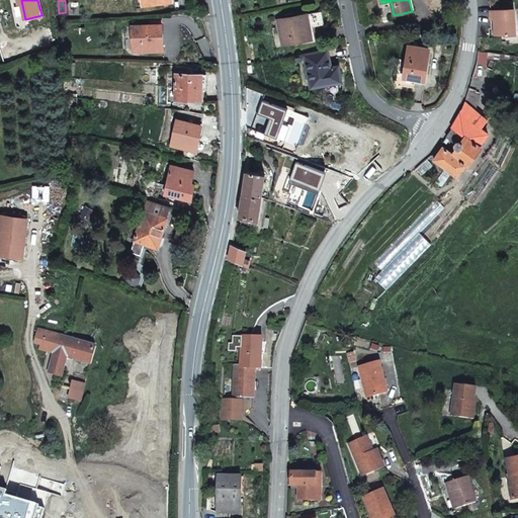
[(494,19),(495,35),(506,34),(506,36),(516,35),(514,9),(490,11),(491,19),(494,19)]
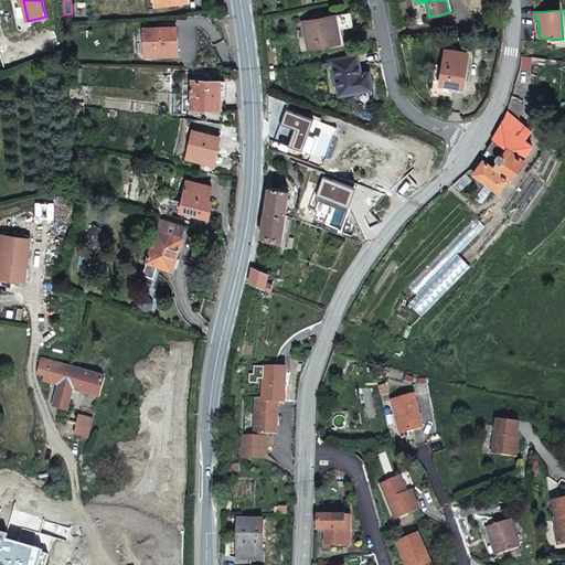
[(341,43),(336,16),(304,22),(309,49),(324,46),(341,43)]
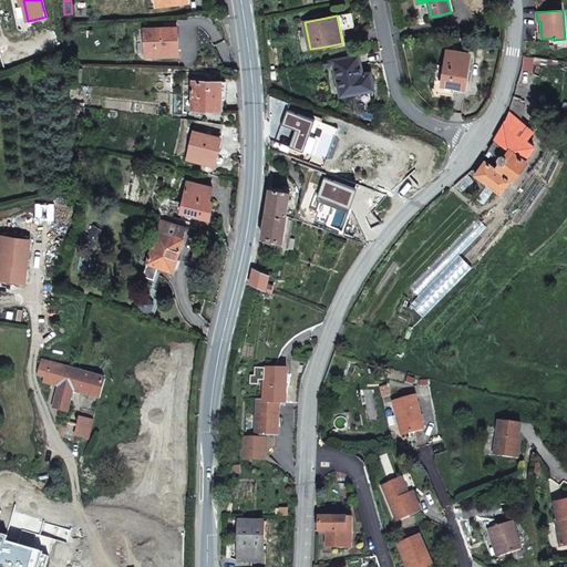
[(179,52),(178,27),(144,29),(145,58),(158,57),(158,52),(179,52)]
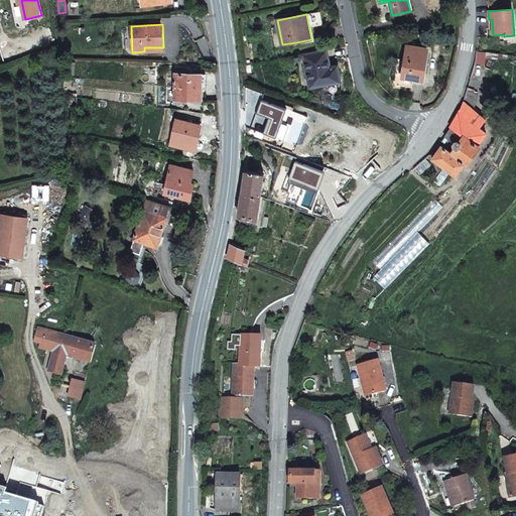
[(405,59),(403,78),(414,80),(422,81),(427,48),(407,45),(405,59)]
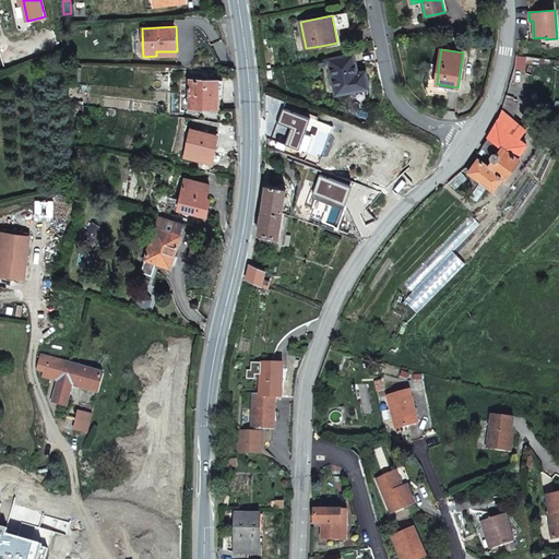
[(357,73),(354,55),(329,59),(336,95),(369,88),(366,71),(357,73)]
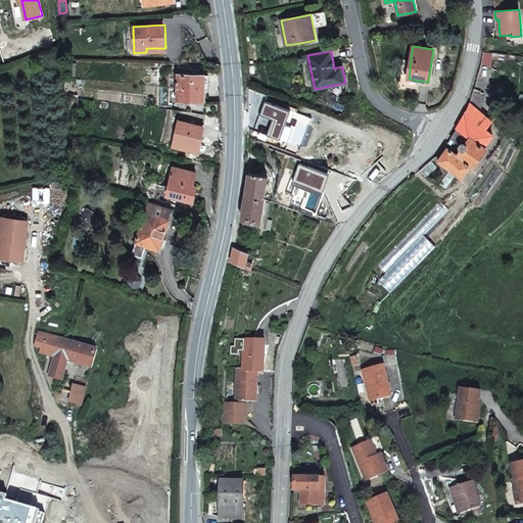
[(193,75),(193,72),(178,72),(178,75),(178,101),(181,101),(181,105),(186,105),(186,101),(203,102),(204,91),(208,91),(208,75),(204,75),(193,75)]
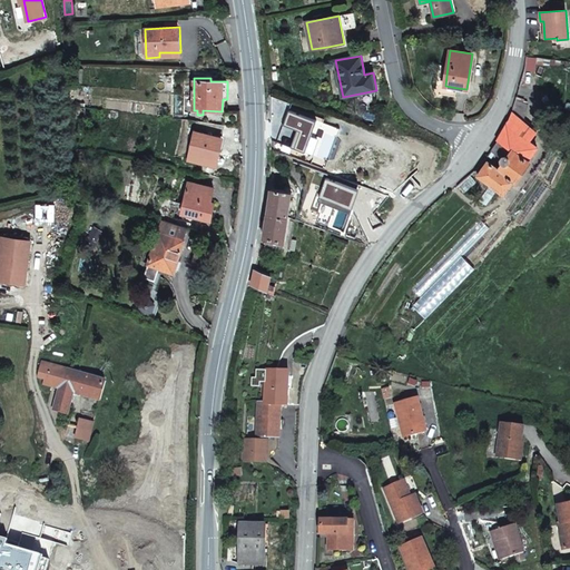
[(498,141),(492,150),(488,156),(491,158),(494,153),(501,157),(500,158),(501,163),(502,164),(499,169),(488,161),(478,176),(491,185),(498,189),(504,194),(509,188),(511,190),(531,163),(528,161),(538,148),(530,143),(538,133),(529,126),(531,124),(524,118),(529,104),(516,100),(512,112),(509,121),(498,141)]
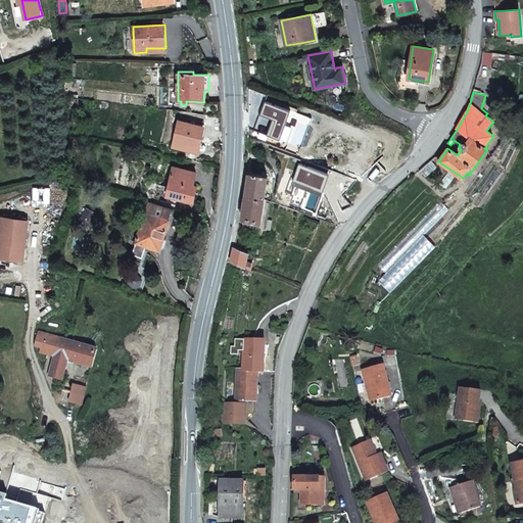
[(174,146),(186,149),(187,146),(199,149),(200,144),(204,127),(207,115),(177,110),(175,121),(179,122),(174,146)]
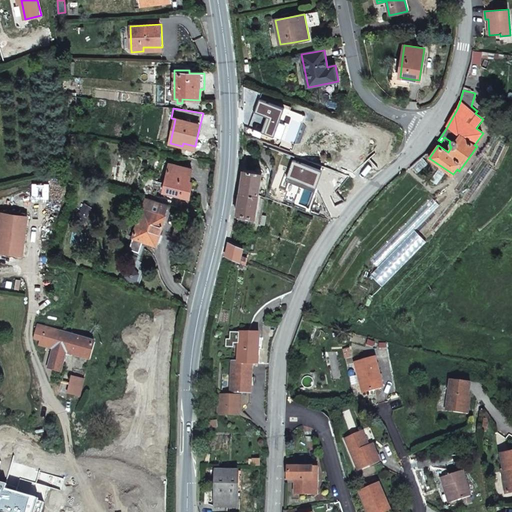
[(428,164),(422,157),(411,166),(417,173),(428,164)]
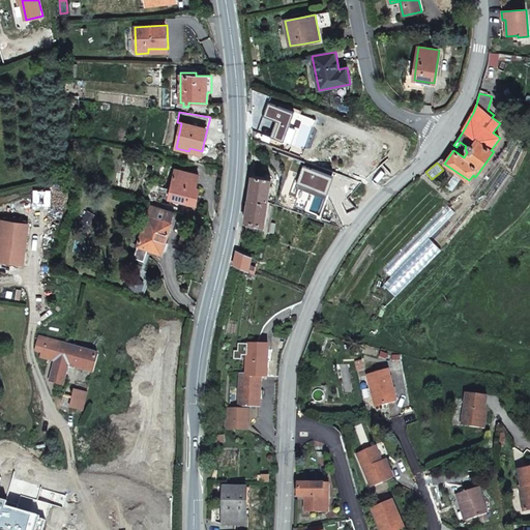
[(260,169),(259,176),(266,178),(267,170),(260,169)]
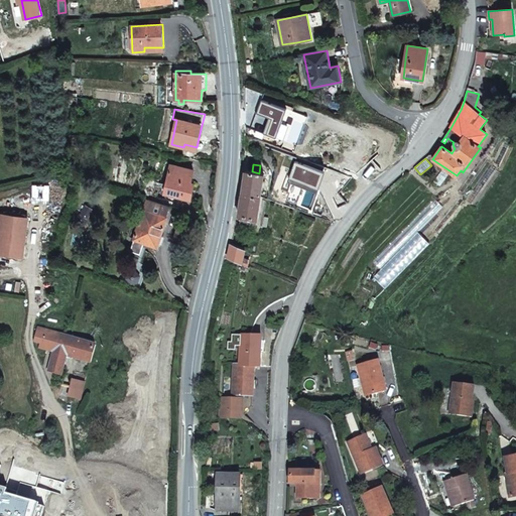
[(195,170),(170,165),(165,191),(182,196),(182,198),(191,200),(195,183),(191,183),(195,170)]
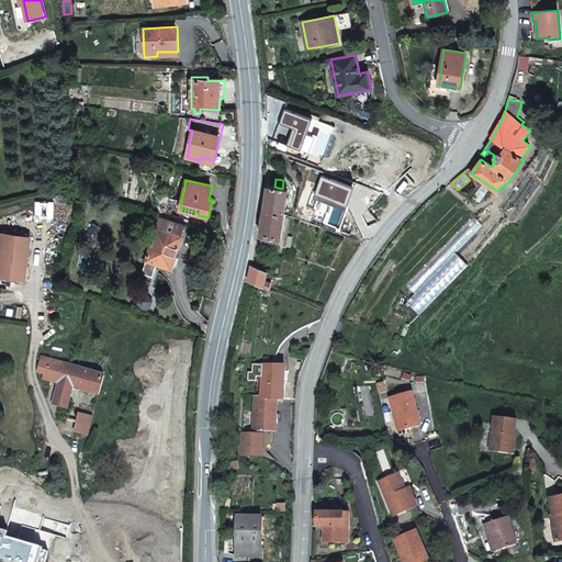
[(479,203),(491,187),(484,182),(472,198),(479,203)]
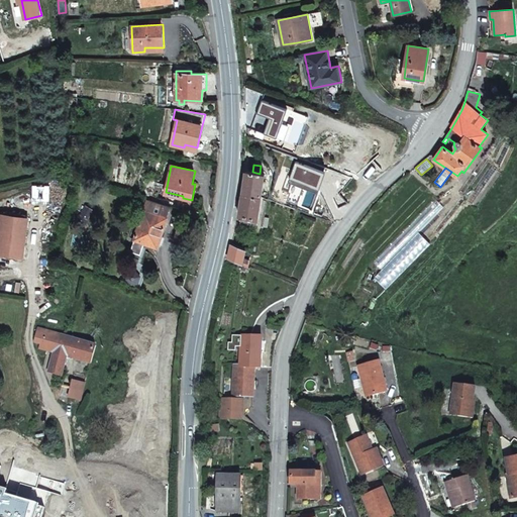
[(252,172),(246,171),(242,194),(262,197),(266,174),(260,174),(252,172)]
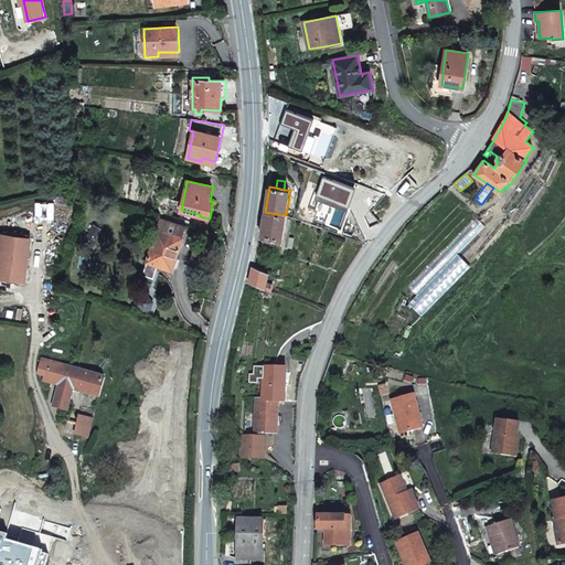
[(264,243),(281,246),(283,240),(286,215),(265,212),(262,235),(265,236),(264,243)]
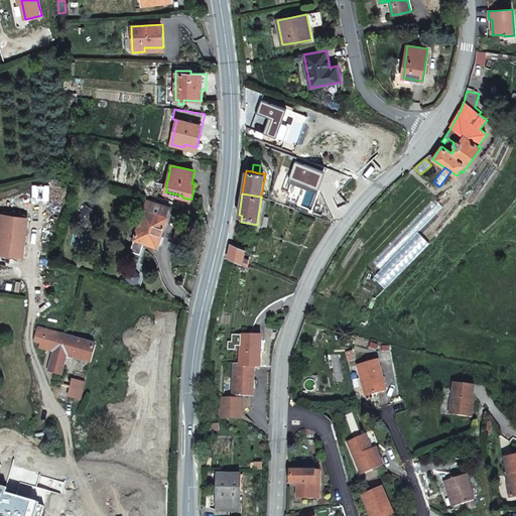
[(134,240),(157,247),(167,217),(166,217),(169,206),(148,199),(142,197),(139,208),(144,210),(134,240)]
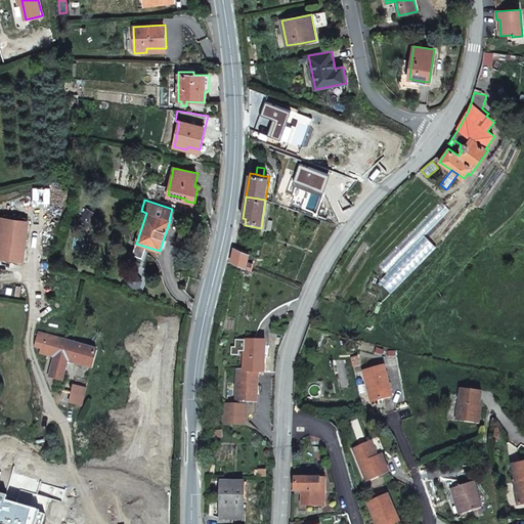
[(2,218),(0,231),(0,258),(24,261),(29,222),(2,218)]
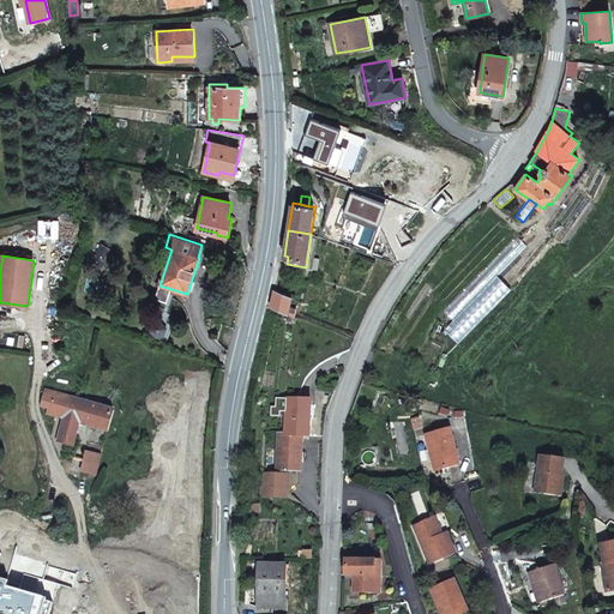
[(459,343),(512,289),(498,276),(445,330),(459,343)]
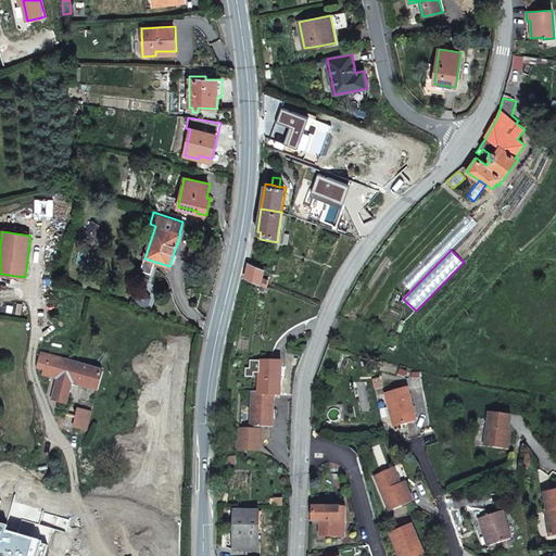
[(263,277),(265,268),(250,262),(245,278),(261,285),(263,277)]
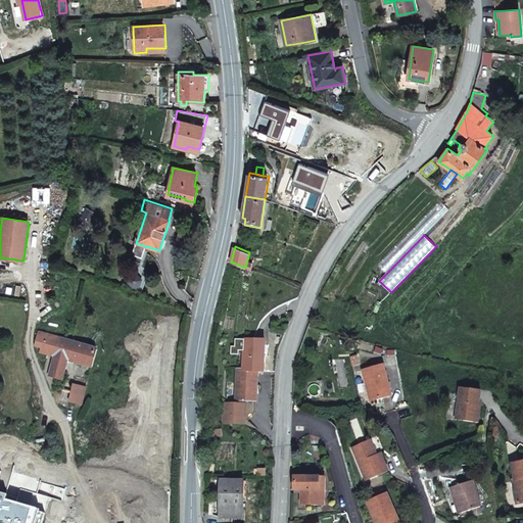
[(143,279),(138,273),(130,275),(127,283),(133,289),(141,287),(143,279)]
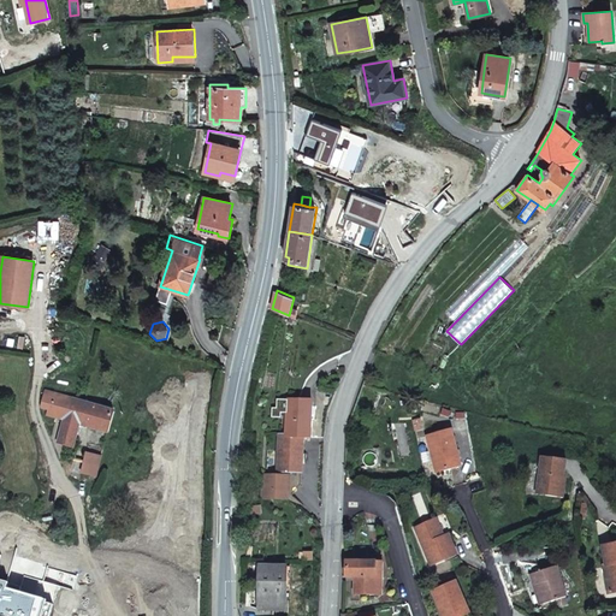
[(108,433),(114,412),(71,398),(46,392),(42,407),(49,409),(48,415),(65,420),(59,443),(73,448),(80,425),(108,433)]
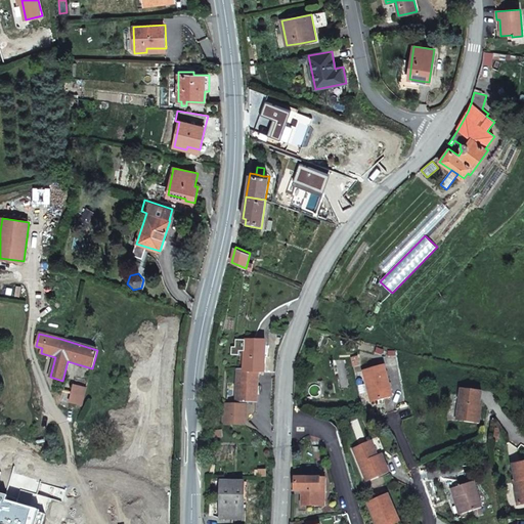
[(245,352),(246,341),(235,340),(235,348),(232,347),(231,356),(239,356),(239,352),(245,352)]
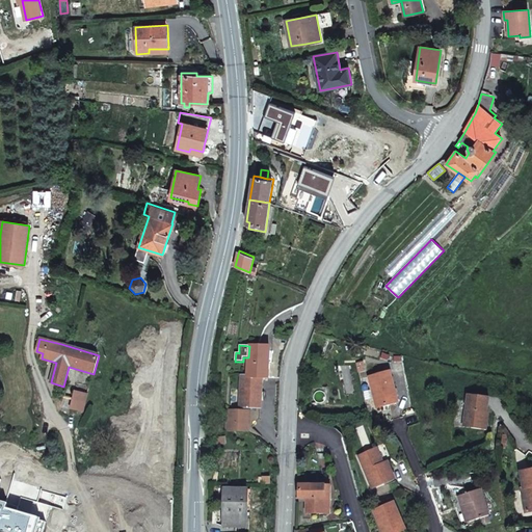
[(272,358),(269,358),(269,346),(249,346),(248,357),(247,376),(262,377),(262,378),(268,378),(269,363),(272,363),(272,358)]
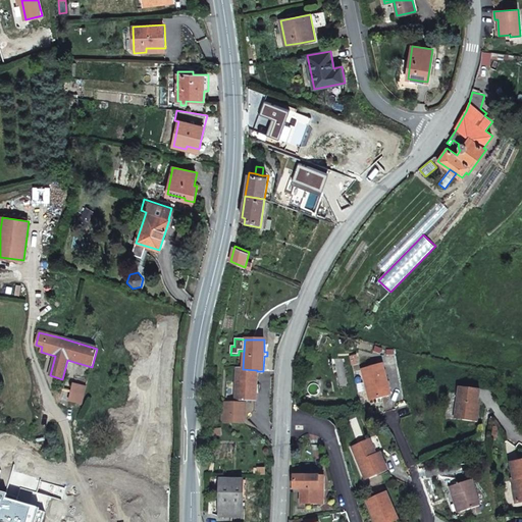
[(390,395),(383,364),(362,370),(370,401),(390,395)]
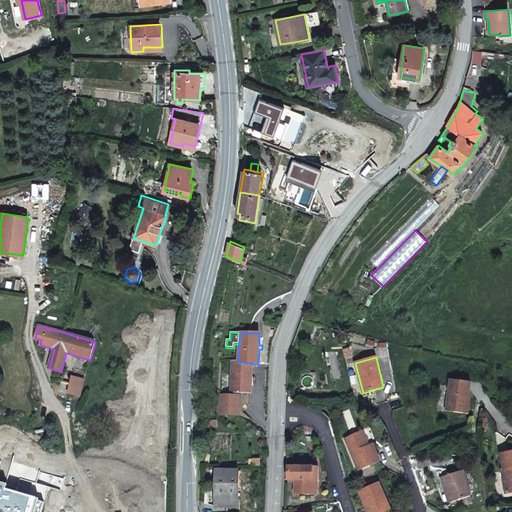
[(241,392),(251,393),(252,364),(252,363),(238,362),(233,362),(231,392),(237,392),(237,395),(219,395),(217,414),(240,415),(241,392)]
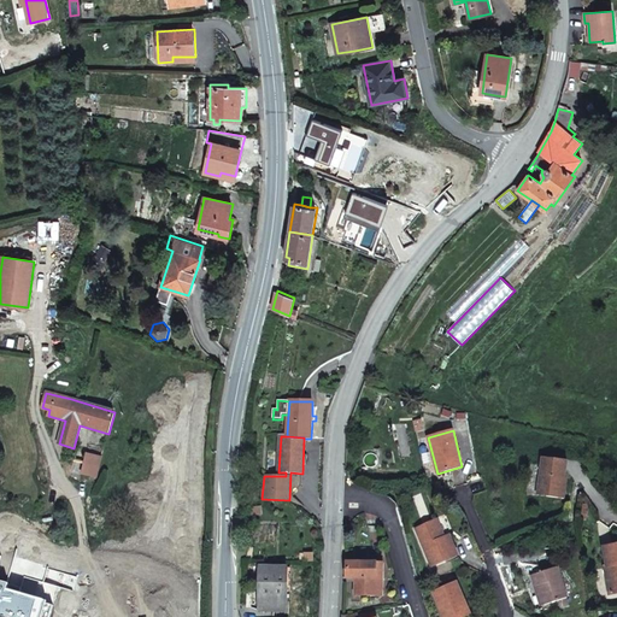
[(81,475),(98,477),(101,459),(98,457),(89,456),(88,459),(84,458),(81,475)]
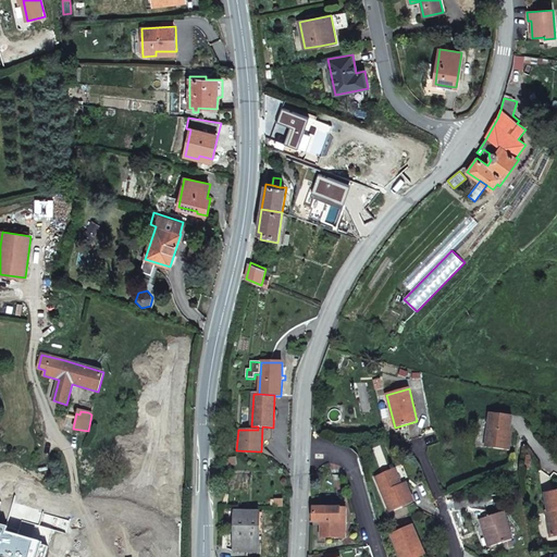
[(508,450),(512,416),(490,412),(485,447),(508,450)]
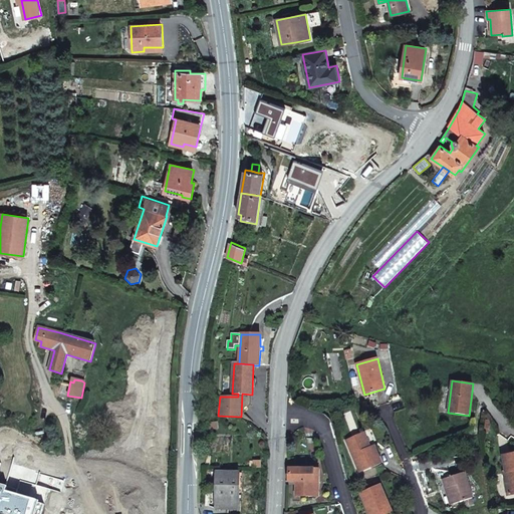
[(370,448),(364,433),(361,434),(367,449),(370,448)]
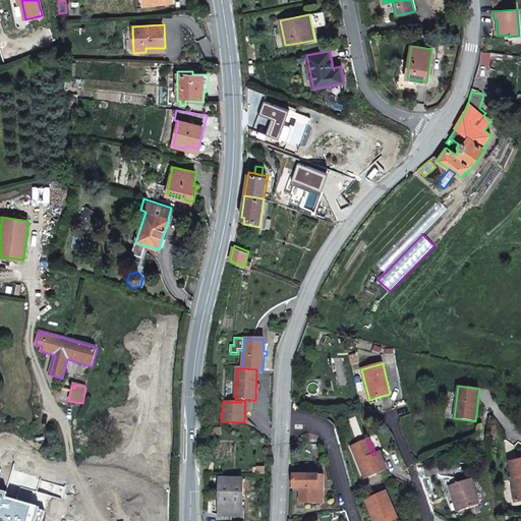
[(366,440),(351,447),(364,478),(387,469),(380,452),(375,454),(372,455),(366,440)]
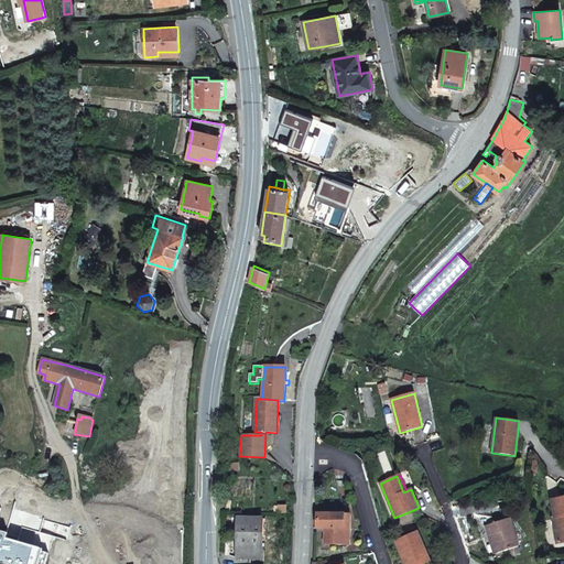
[(554,518),(553,518),(556,543),(563,542),(563,497),(552,499),(554,518)]
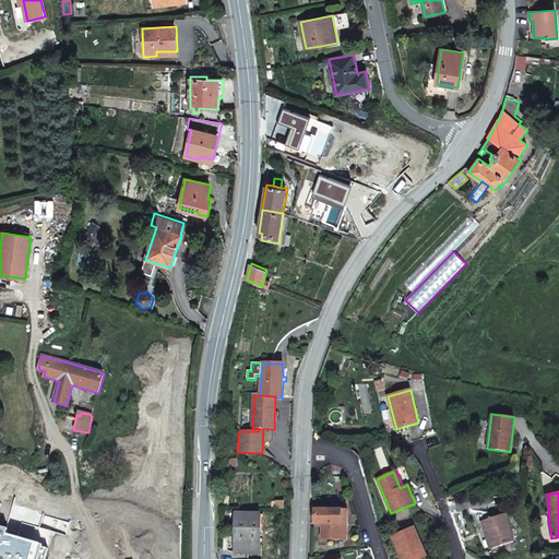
[(347,540),(348,511),(314,510),(314,523),(322,523),(322,539),(347,540)]
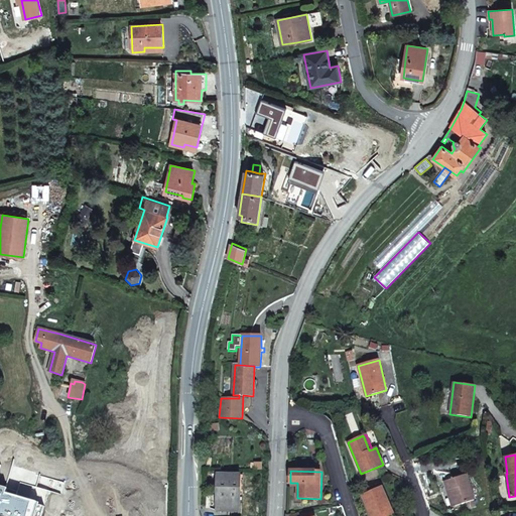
[(240,475),(218,475),(217,511),(240,512),(240,475)]
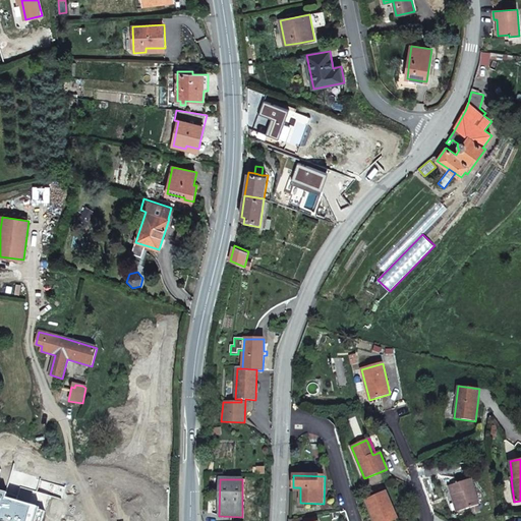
[(479,505),(471,479),(449,486),(452,496),(455,495),(460,511),(474,507),(479,505)]
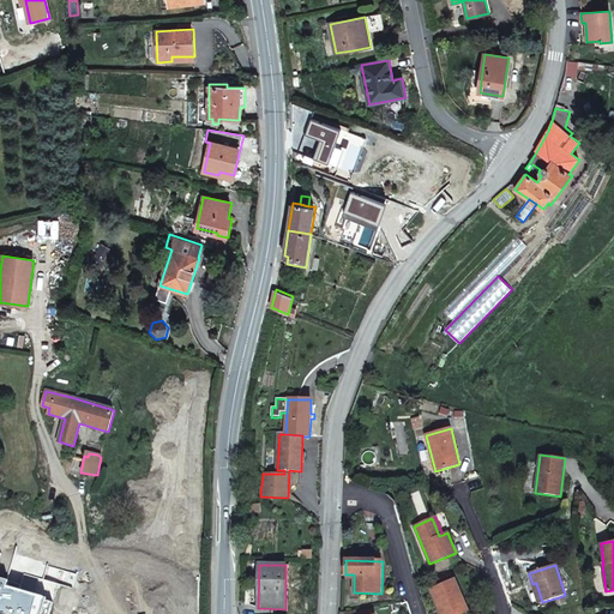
[(469,613),(455,579),(431,590),(441,613),(469,613)]
